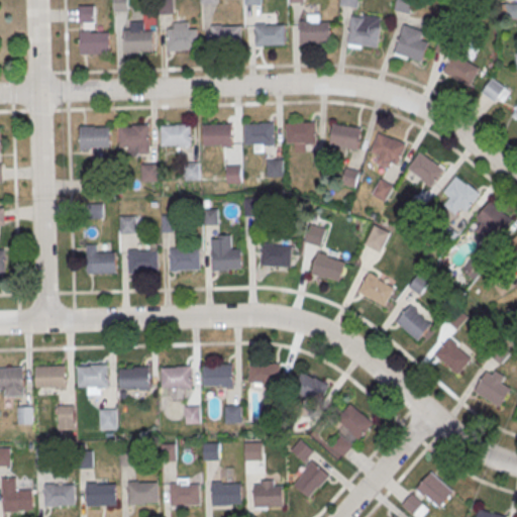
[(112,0),(128,0),(128,10),(113,10),(112,0)]
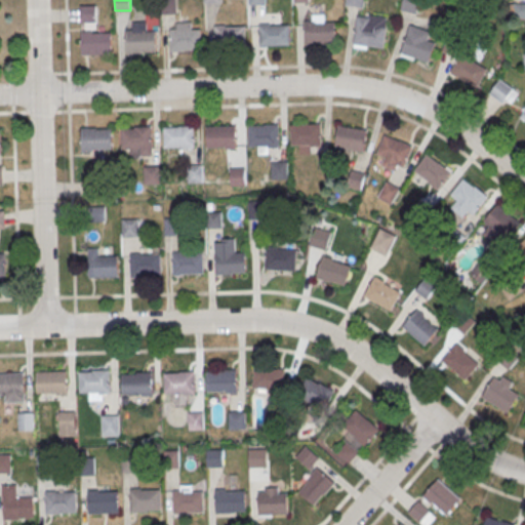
[(159,0),(174,0),(175,12),(159,12),(159,0)]
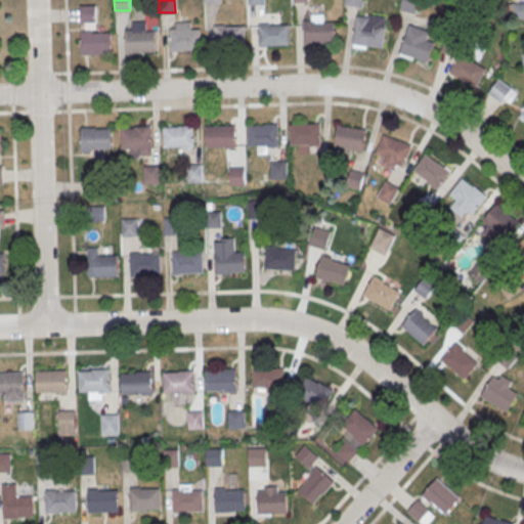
[(363,0),(345,0),(344,5),(362,8),(363,0)]
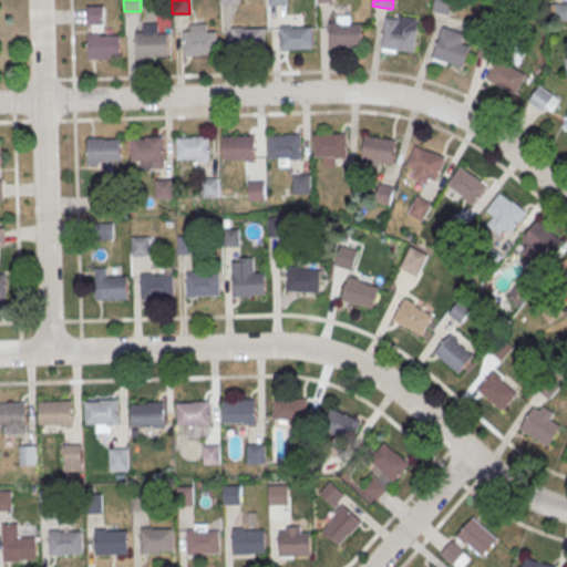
[(453,12),(452,0),(435,0),(436,13),(453,12)]
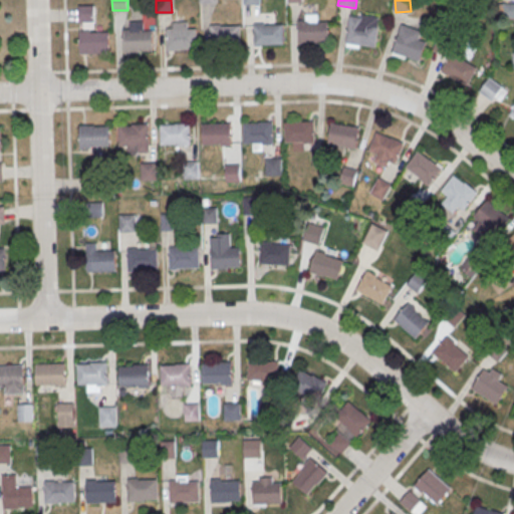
[(513,0),(503,0),(504,17),(513,16),(513,0)]
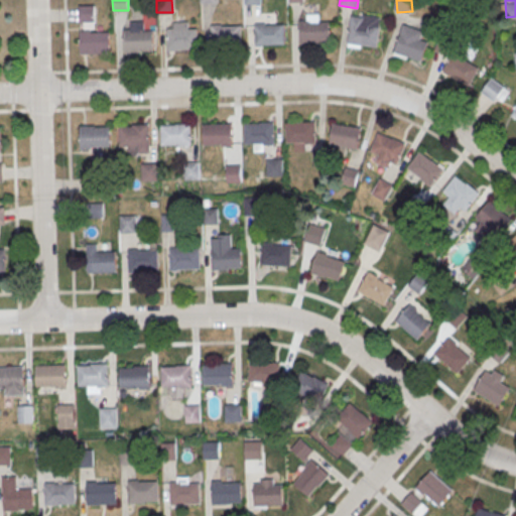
[(79,4),(94,4),(95,21),(79,21),(79,4)]
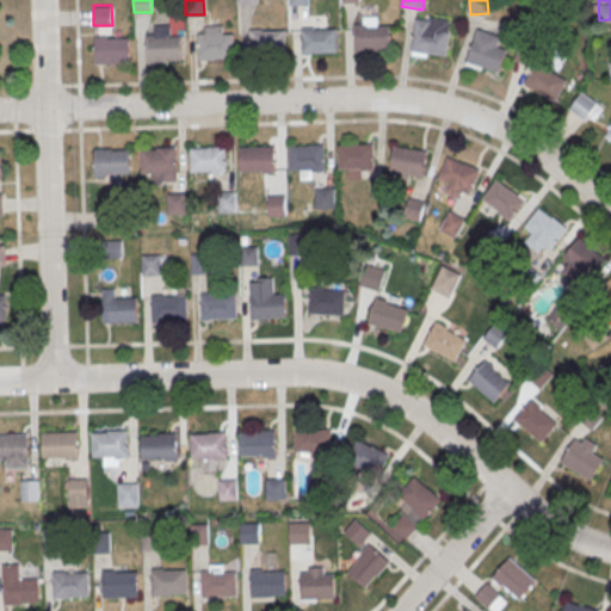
[(414,18),(409,49),(445,55),(450,19),(429,17),(429,19),(414,18)]
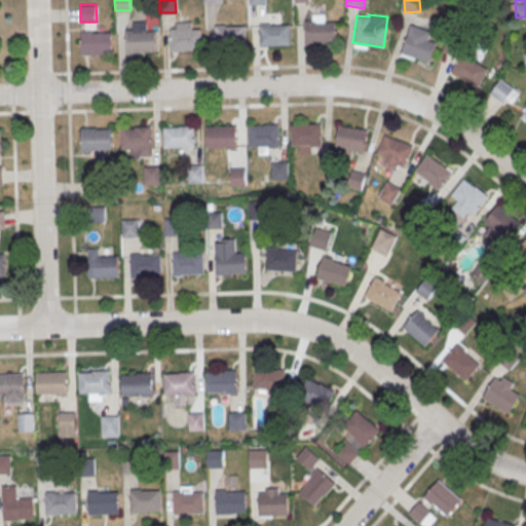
[(410,24),(400,52),(428,62),(435,43),(426,40),(429,30),(410,24)]
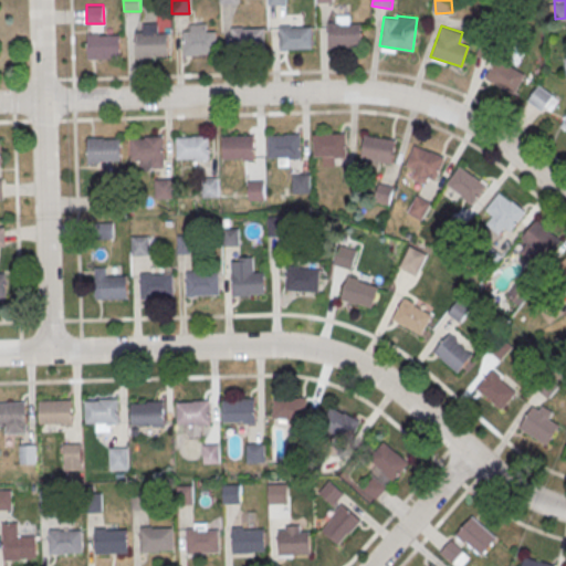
[(328,28),(360,27),(362,49),(329,50),(328,28)]
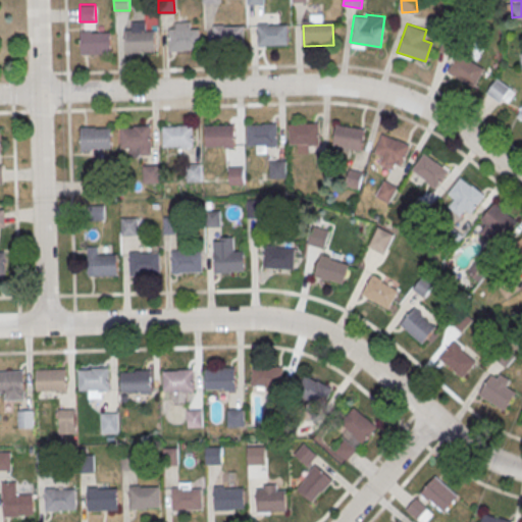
[(259,29),(289,27),(290,47),(260,49),(259,29)]
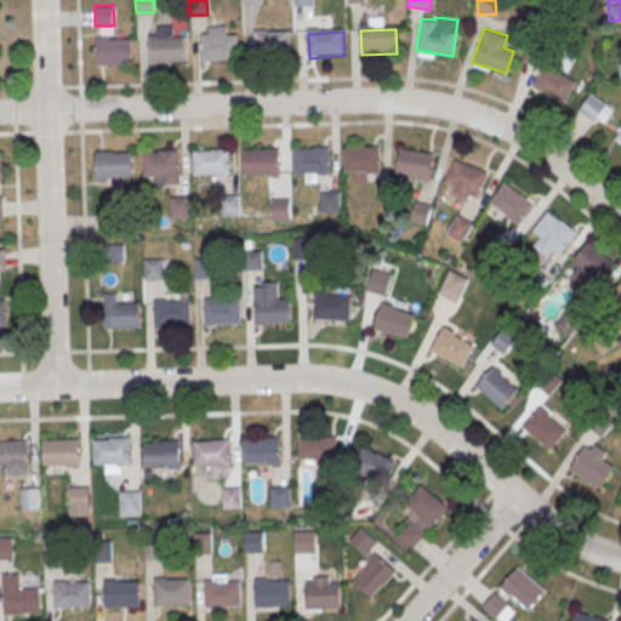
[(256,35),(291,34),(292,58),(257,60),(256,35)]
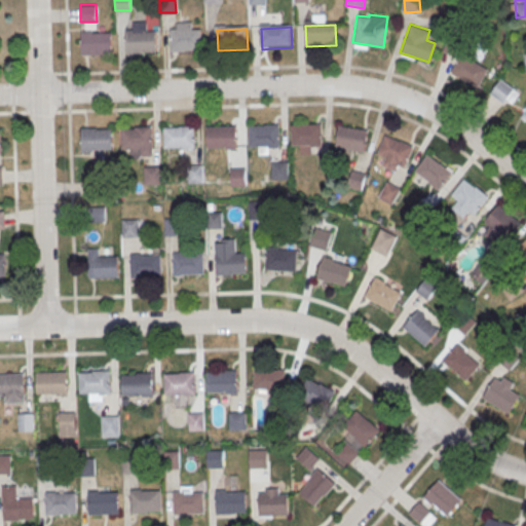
[(172,33),(201,32),(202,52),(173,53),(172,33)]
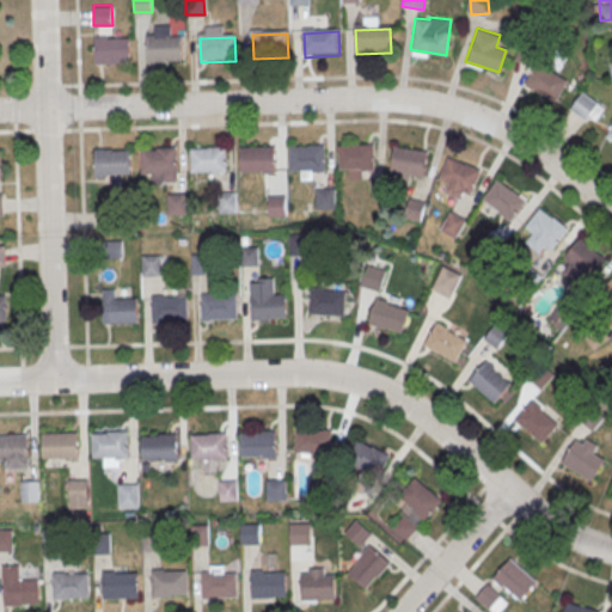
[(148,41),(183,40),(184,63),(150,65),(148,41)]
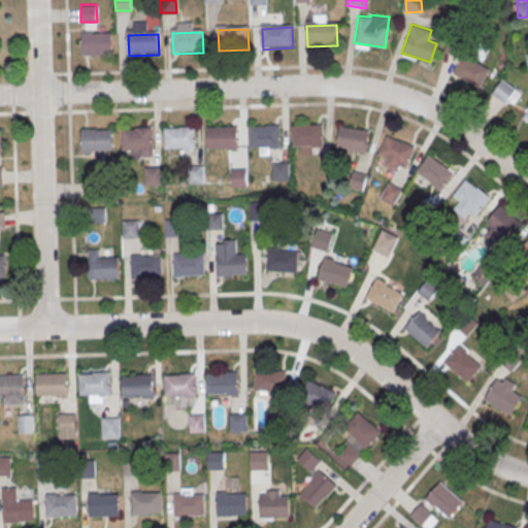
[(83,37),(113,35),(114,56),(84,58),(83,37)]
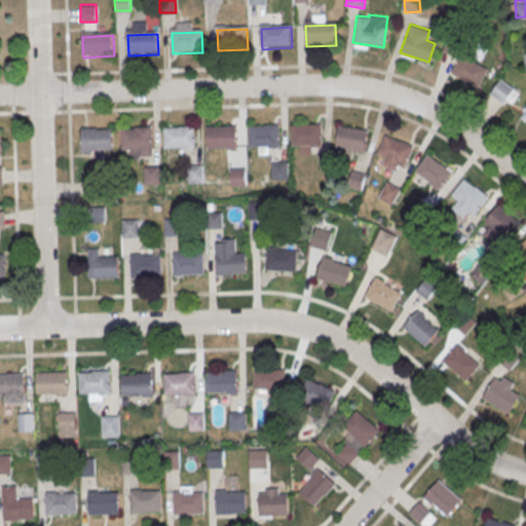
[(487,69),(477,86),(450,72),(460,53),(487,69)]
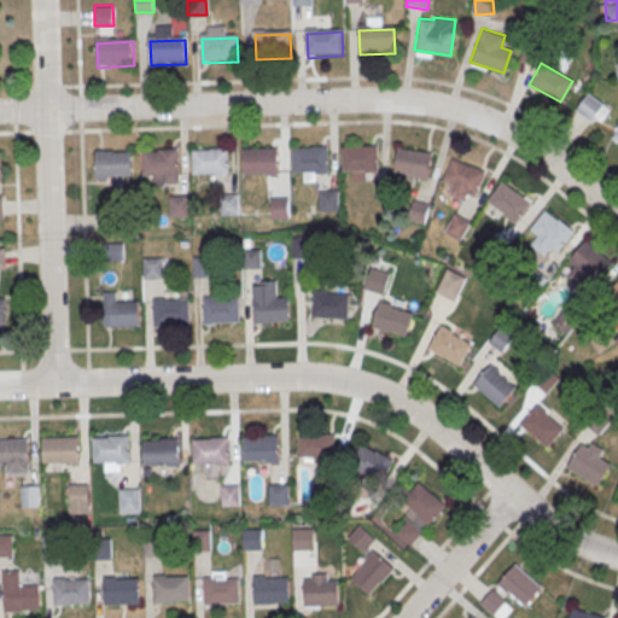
[(611,105),(586,93),(577,112),(602,124),(611,105)]
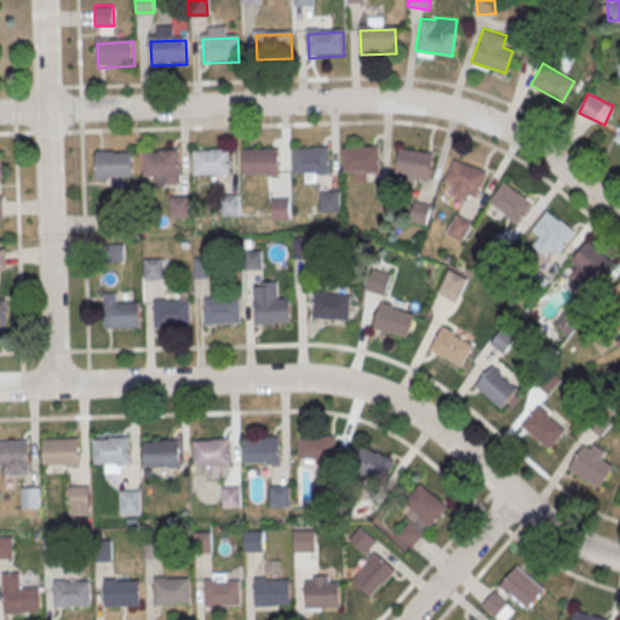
[(399,147),(434,151),(430,177),(395,172),(399,147)]
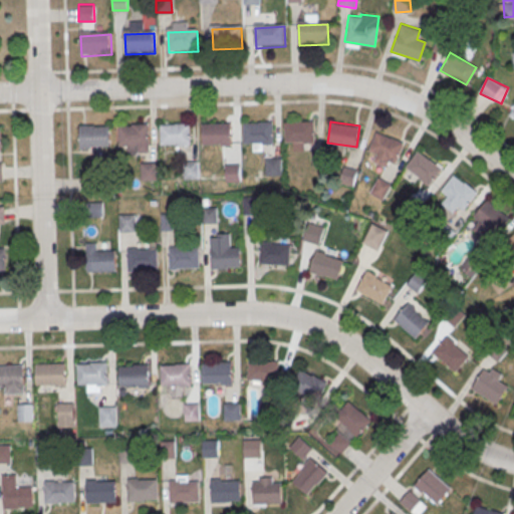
[(285,124),(314,123),(315,144),(286,145),(285,124)]
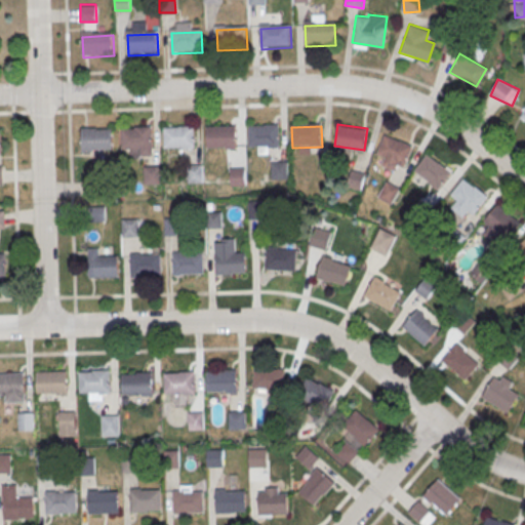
[(249,128),(279,127),(280,148),(250,149),(249,128)]
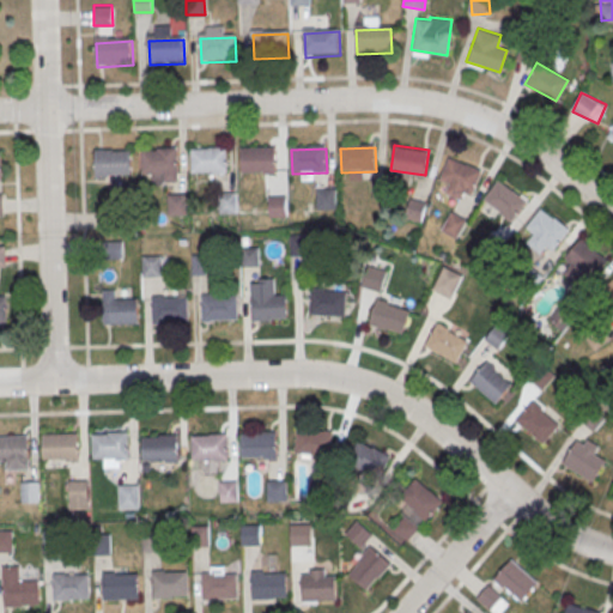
[(242,151),(278,150),(279,174),(243,175),(242,151)]
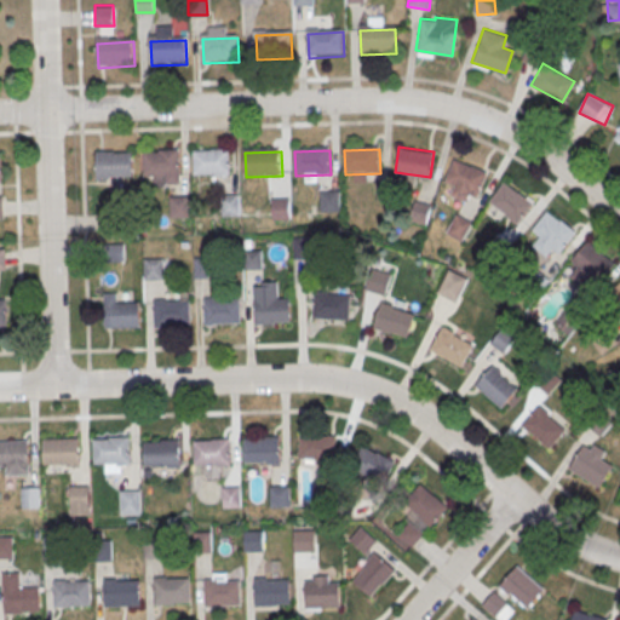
[(194,154),(230,153),(231,177),(195,178),(194,154)]
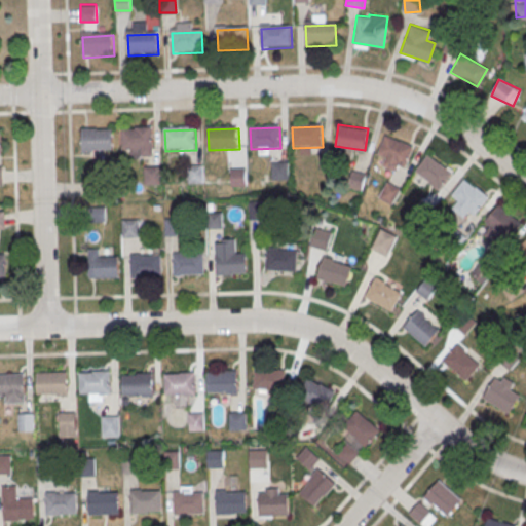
[(82,133),(112,130),(113,152),(83,153),(82,133)]
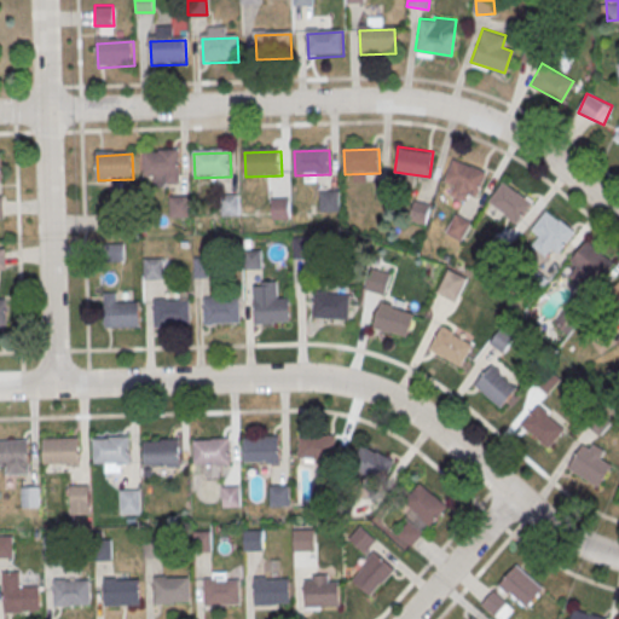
[(144,155),(179,154),(180,178),(145,179),(144,155)]
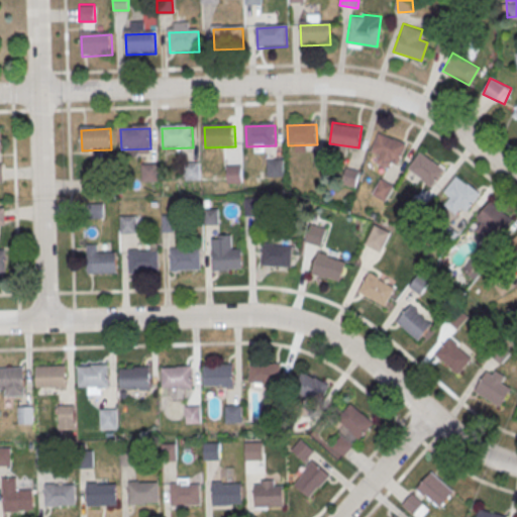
[(378,131),(370,150),(398,162),(406,142),(378,131)]
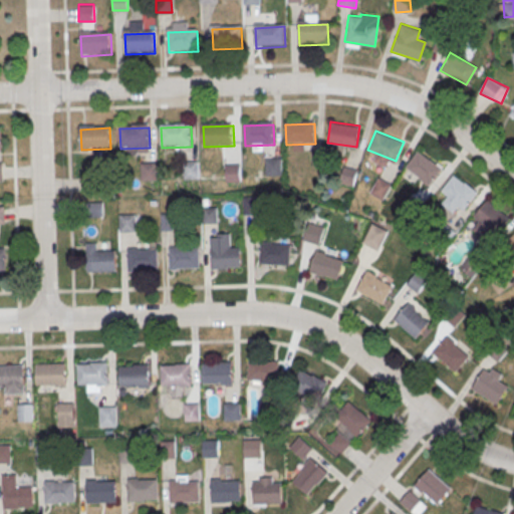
[(417,150),(405,167),(429,184),(441,168),(417,150)]
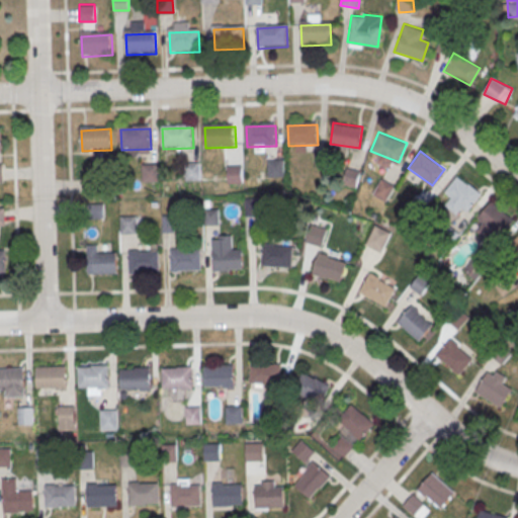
[(267,159),(283,158),(283,176),(268,176),(267,159)]
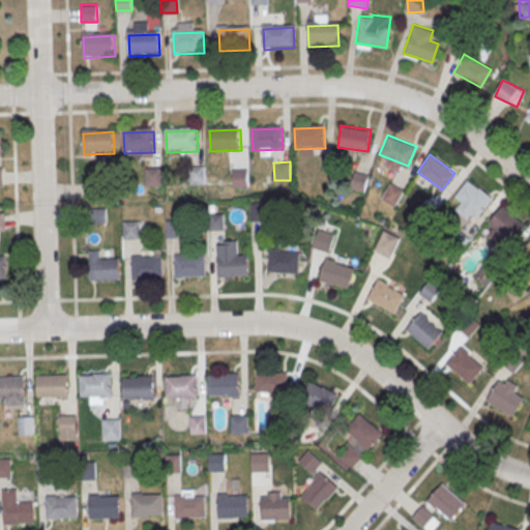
[(188,166),(204,166),(204,183),(188,183),(188,166)]
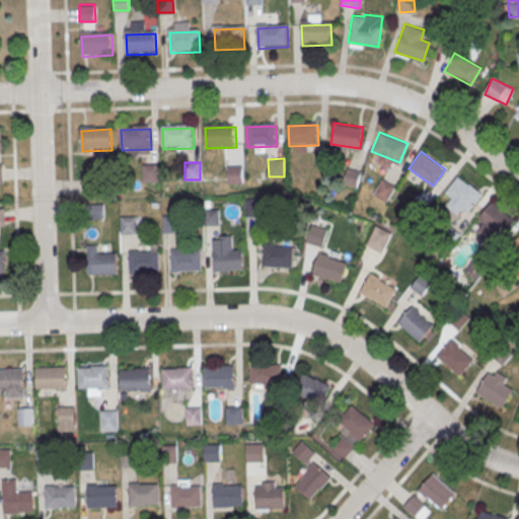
[(143,163),(158,163),(158,180),(143,180),(143,163)]
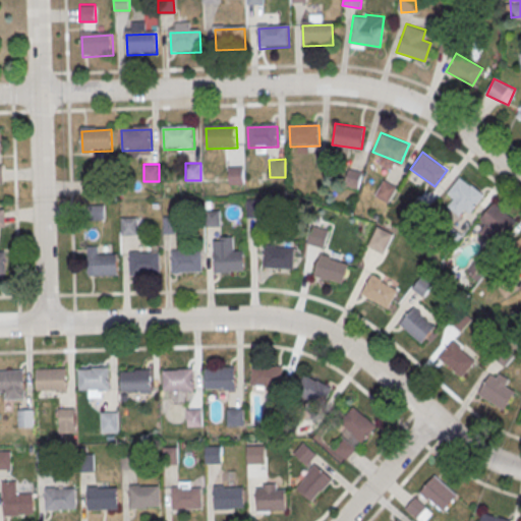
[(228,166),(243,166),(243,183),(228,183),(228,166)]
